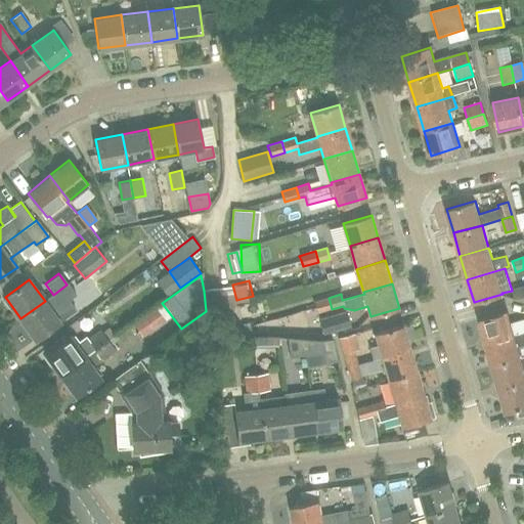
[(45,301),(20,318),(36,340),(60,322),(54,313),(63,307),(62,305),(75,296),(67,285),(53,295),(45,301)]
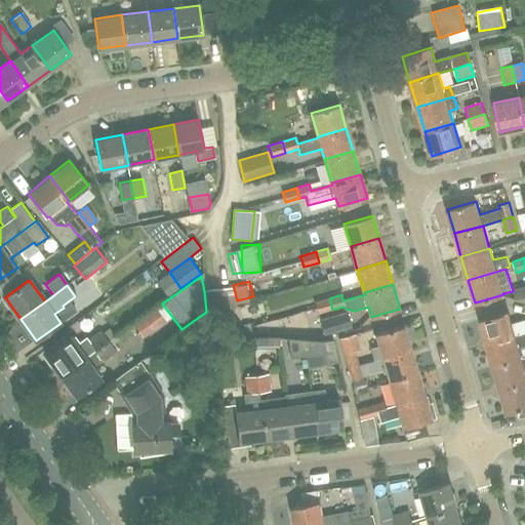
[(234,295),(233,287),(227,288),(204,291),(206,312),(225,309),(235,308),(234,305),(234,295)]
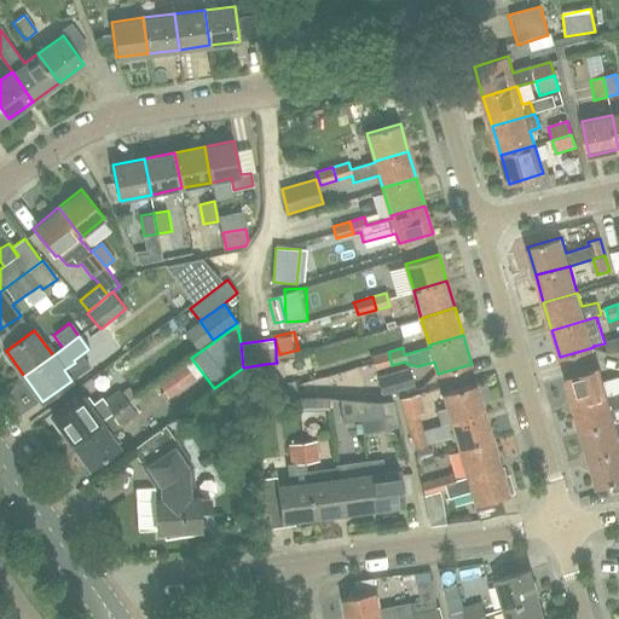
[(374,370),(392,365),(388,352),(370,357),(371,364),(374,370)]
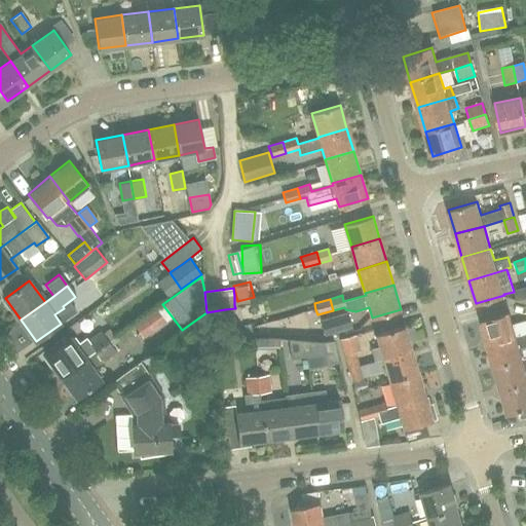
[(166,322),(156,308),(134,326),(144,339),(166,322)]
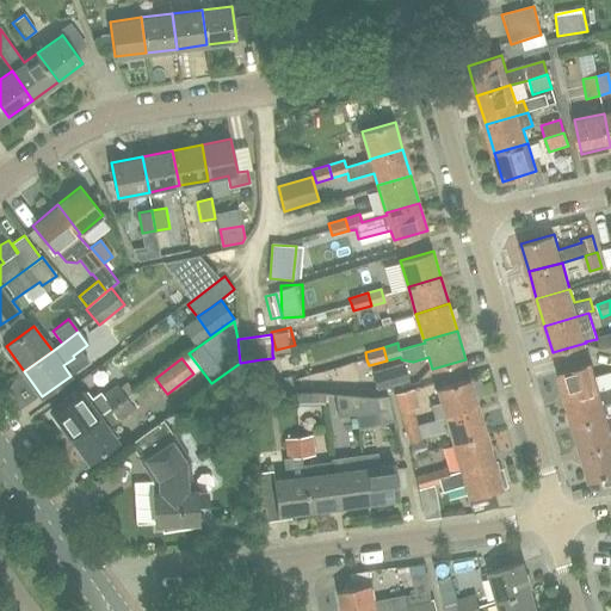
[(371,374),(369,365),(366,359),(352,363),(362,389),(376,390),(408,381),(403,364),(371,374)]
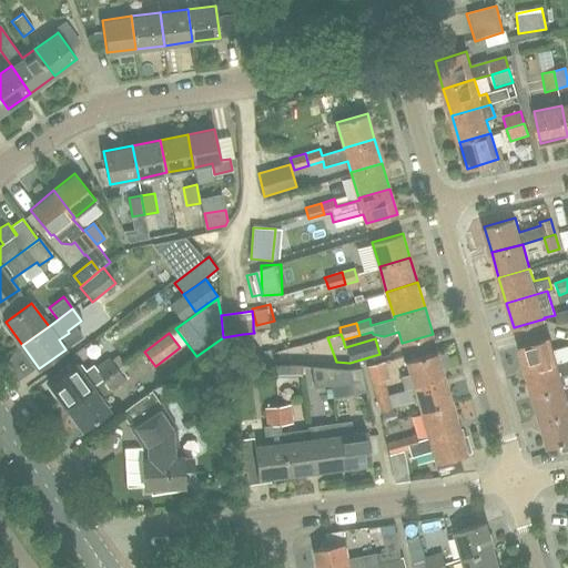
[(567,345),(554,350),(549,337),(519,346),(527,372),(567,359),(567,345)]
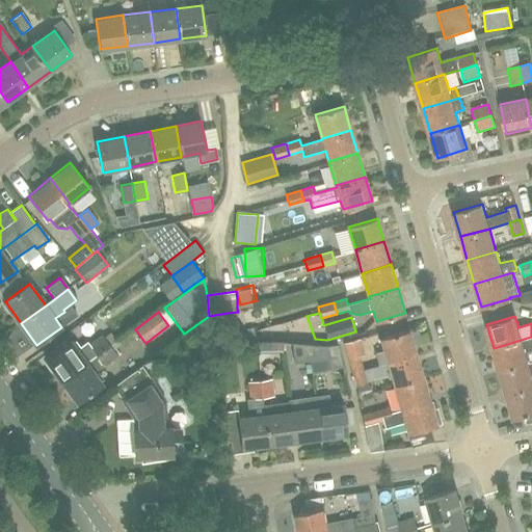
[(388,362),(417,352),(409,329),(380,338),(384,350),(376,352),(379,364),(388,362)]
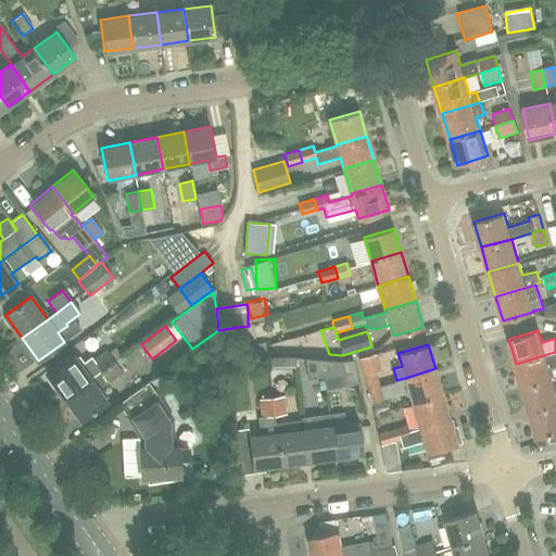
[(74,356),(48,375),(65,397),(90,379),(100,371),(114,362),(108,353),(105,350),(93,359),(91,357),(84,363),(79,357),(76,359),(74,356)]
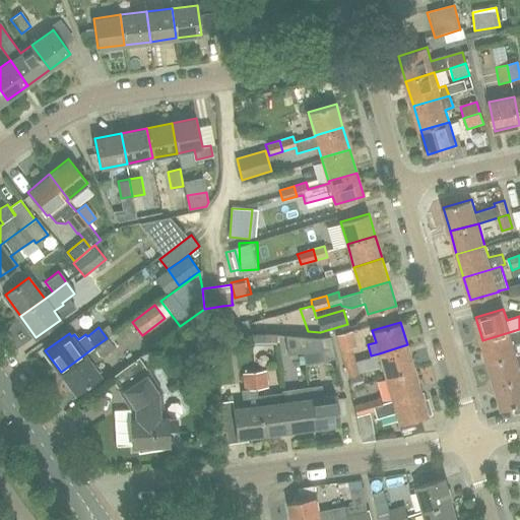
[(127,356),(147,341),(135,327),(115,342),(127,356)]
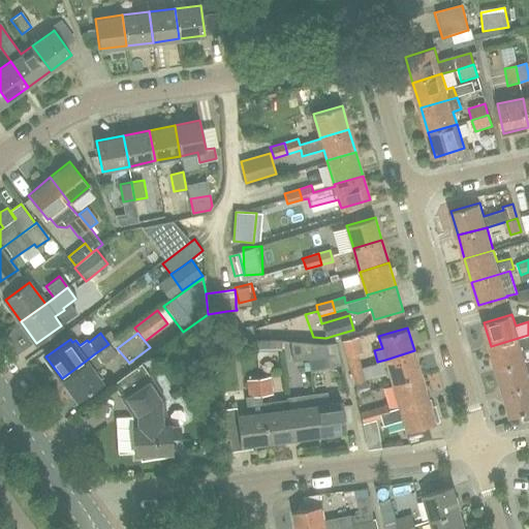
[(528,335),(491,346),(497,369),(526,361),(523,350),(528,348),(528,335)]
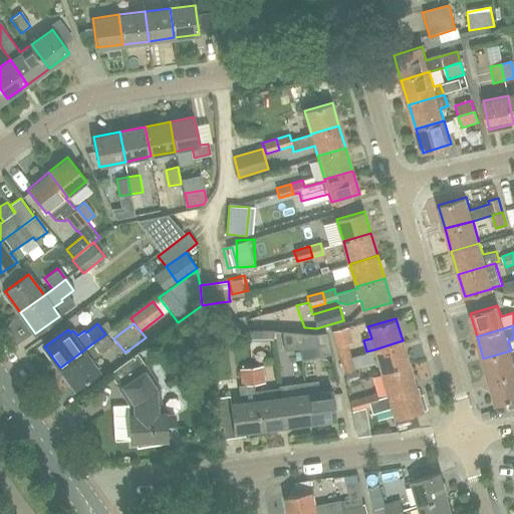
[(339,359),(350,355),(347,344),(351,343),(347,327),(330,332),(339,359)]
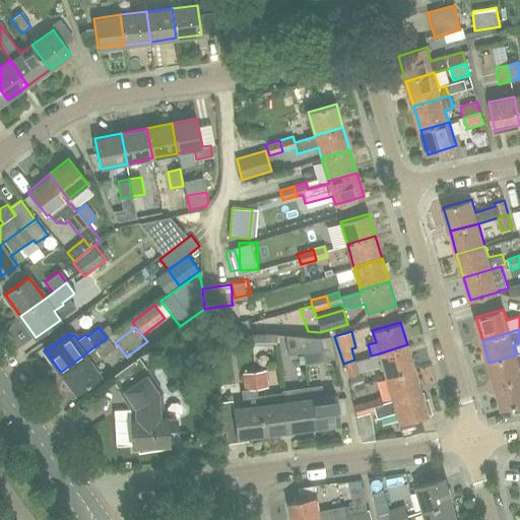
[(304,352),(302,336),(285,335),(288,354),(304,352)]
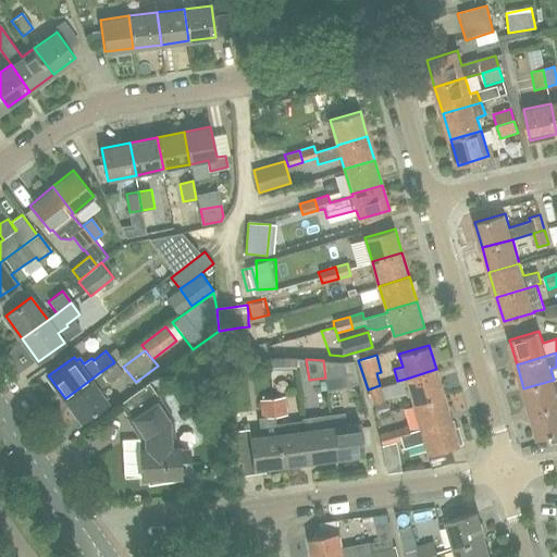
[(326,390),(344,387),(359,384),(354,359),(341,361),(323,360),(325,378),(326,390)]
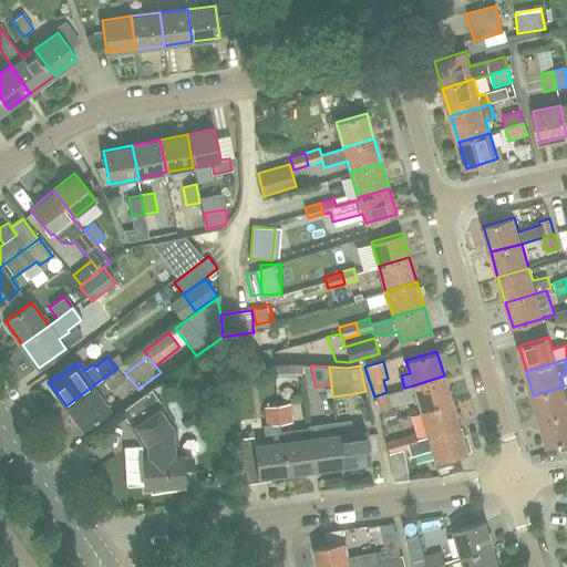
[(92,387),(66,405),(83,429),(109,409),(102,399),(111,392),(111,391),(125,381),(125,380),(116,369),(102,379),(92,387)]
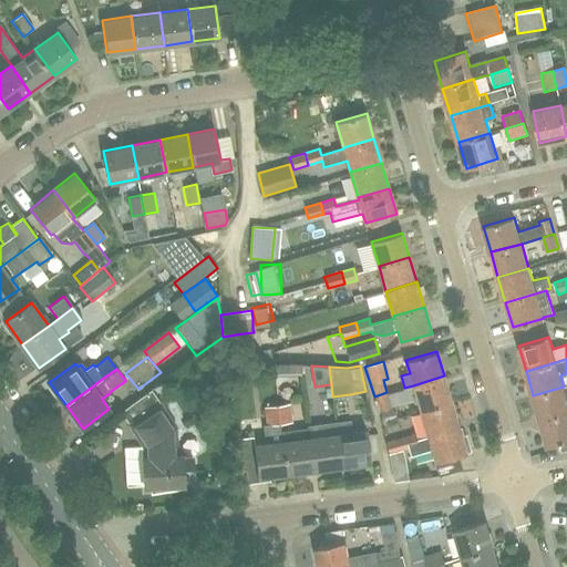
[(420,410),(451,401),(444,375),(413,385),(420,410)]
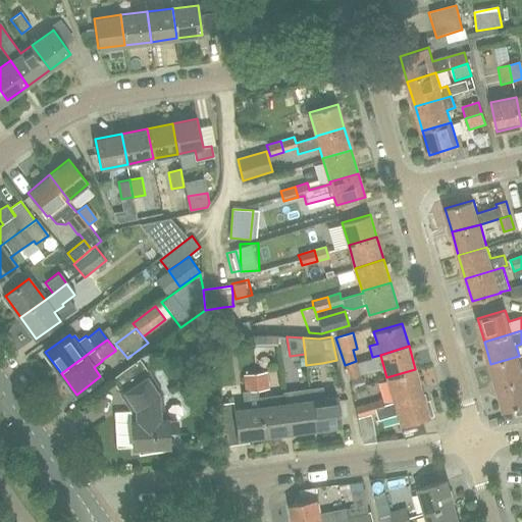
[(521,379),(521,367),(519,356),(490,364),(498,387),(521,379)]
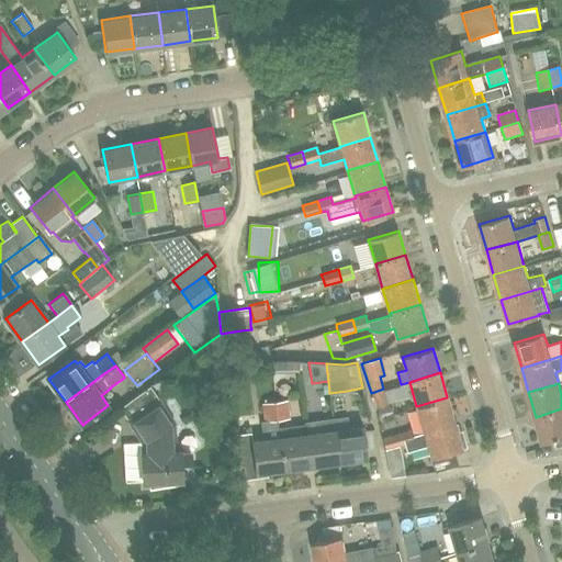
[(143,482),(181,480),(181,464),(192,463),(191,451),(176,451),(175,422),(159,398),(149,384),(119,406),(127,419),(143,442),(143,444),(123,445),(125,484),(143,483),(143,482)]
